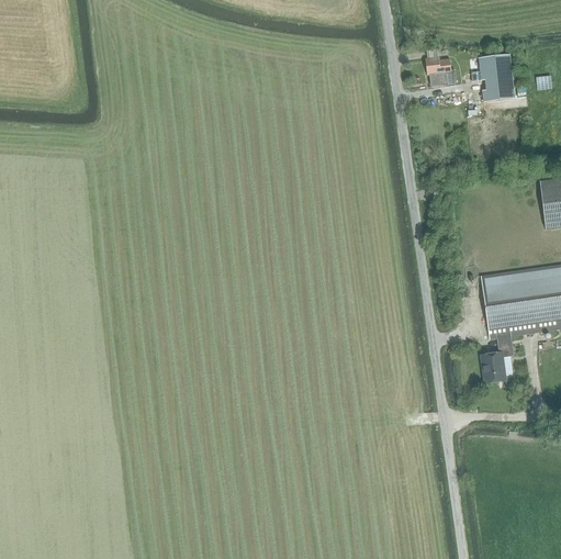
[(514,96),(508,52),(478,55),(480,78),(484,77),(485,87),(482,88),(483,100),(514,96)]
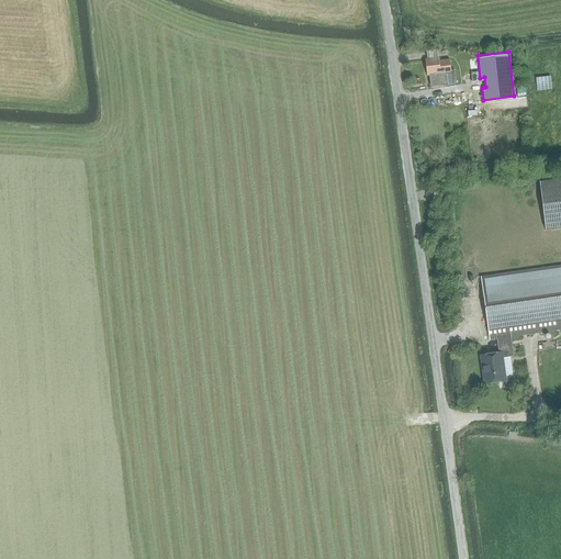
[(453,67),(450,67),(449,57),(438,58),(437,55),(425,56),(427,74),(441,71),(442,82),(455,81),(453,67)]
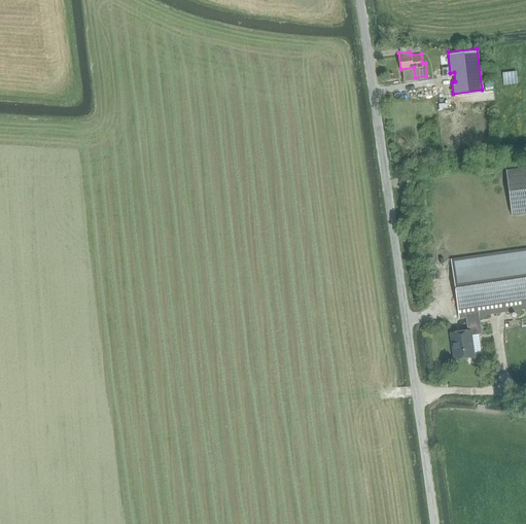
[(445,73),(444,65),(435,66),(436,74),(445,73)]
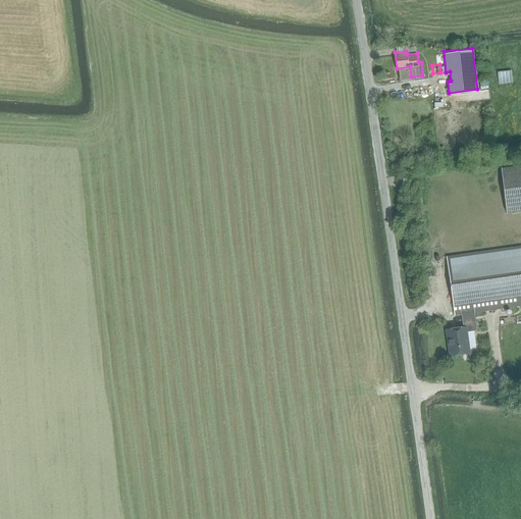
[(511,69),(500,70),(501,81),(513,80),(511,69)]
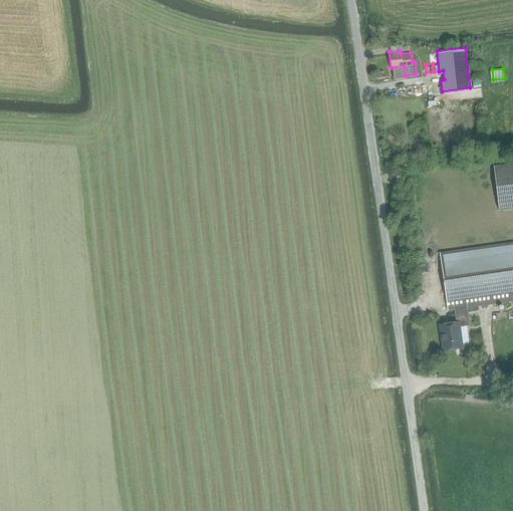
[(512,204),(512,161),(492,164),(497,206),(512,204)]
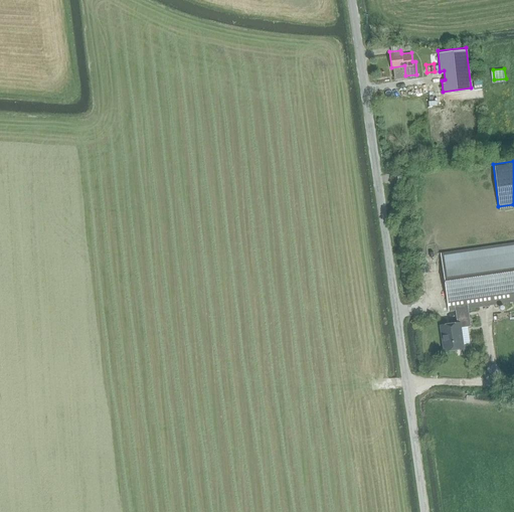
[(513,239),(439,250),(448,309),(454,308),(456,321),(439,323),(443,349),(462,346),(459,325),(469,324),(467,306),(513,299),(513,239)]
